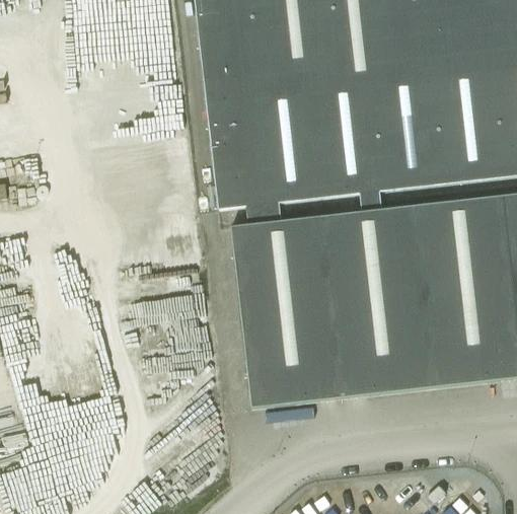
[(196,0),(219,205),(245,202),(248,222),(281,219),(279,199),(361,190),(364,210),(383,208),(381,187),(516,170),(516,0),(196,0)]
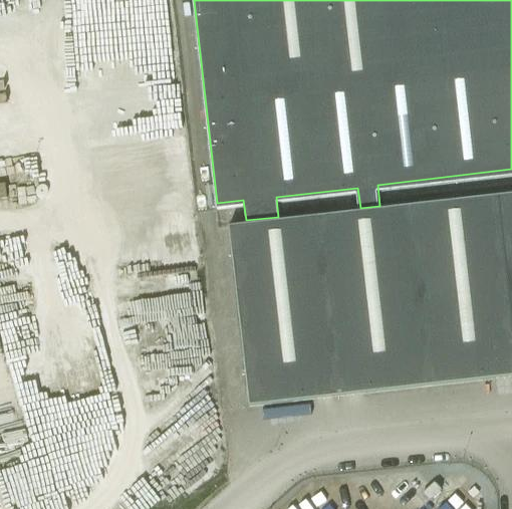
[(0,181),(0,196),(9,195),(7,181),(0,181)]
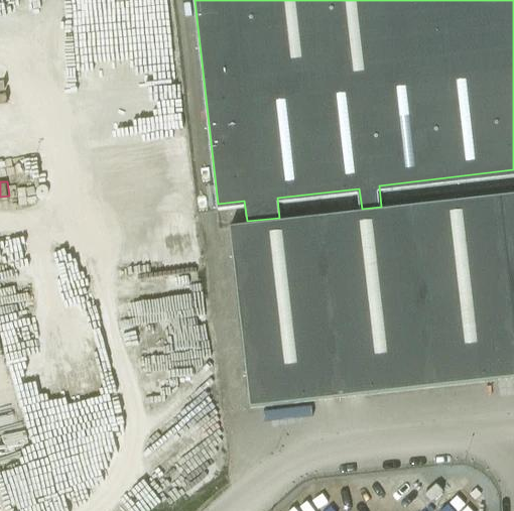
[(247,221),(231,223),(251,404),(513,373),(513,190),(381,207),(362,209),(279,218),(247,221)]
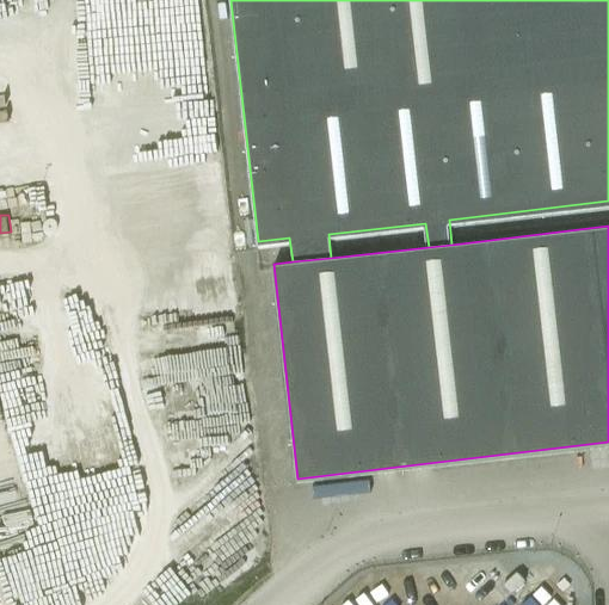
[(0,561),(16,551),(5,444),(0,444),(0,561)]
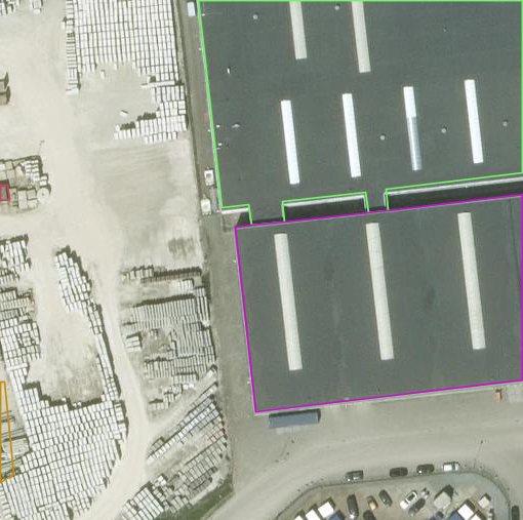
[(445,489),(434,500),(441,508),(452,497),(445,489)]
